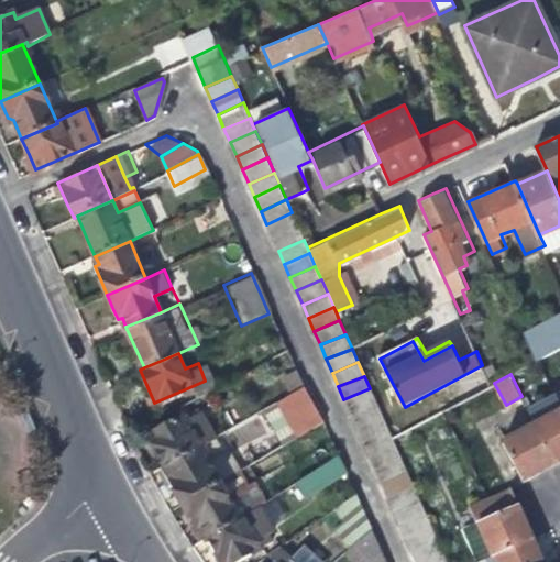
[(321,420),(311,404),(300,385),(275,399),(295,436),(321,420)]
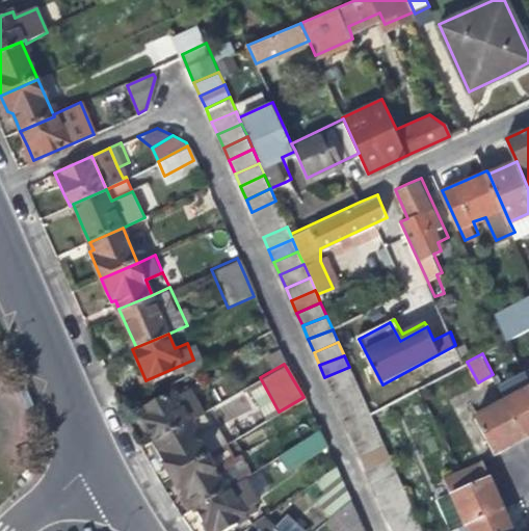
[(324,377),(331,389),(354,378),(349,367),(324,377)]
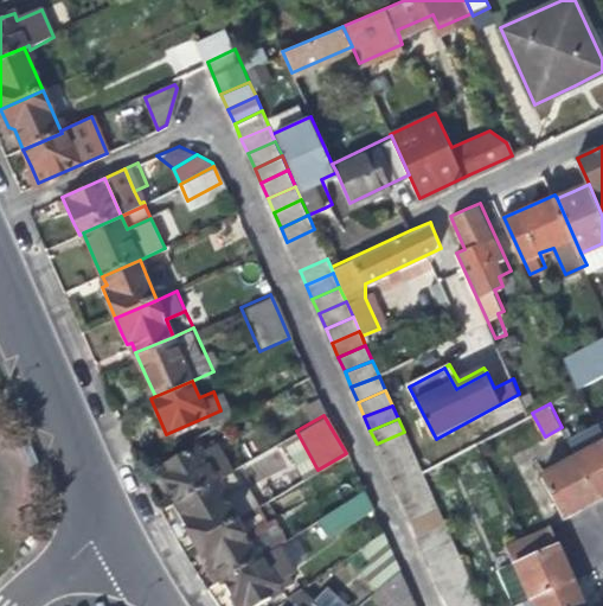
[(571,445),(578,457),(602,445),(602,429),(571,445)]
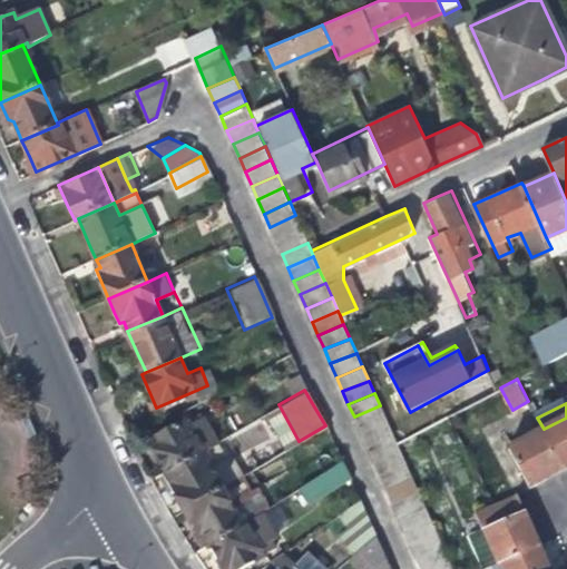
[(354,417),(360,430),(385,419),(380,405),(354,417)]
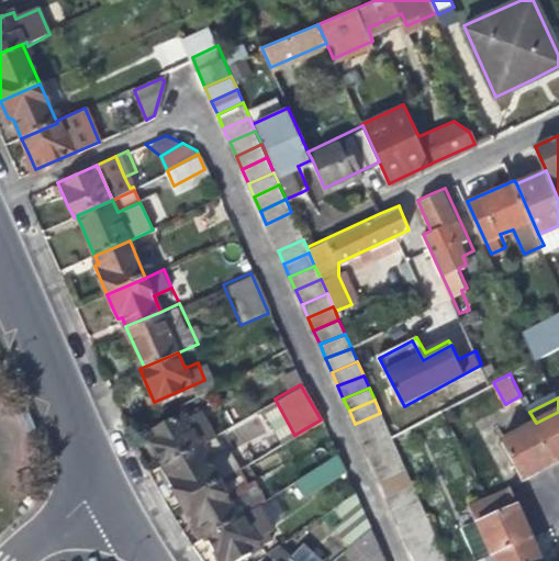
[(157,449),(165,462),(198,444),(211,436),(214,434),(200,408),(187,416),(182,411),(146,432),(157,449)]
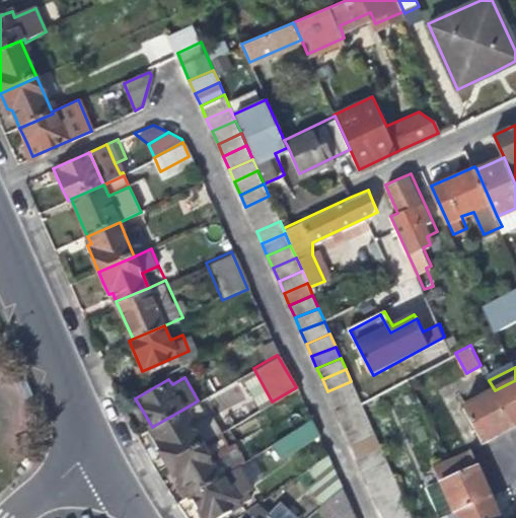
[(515,380),(495,390),(513,427),(515,425),(515,380)]
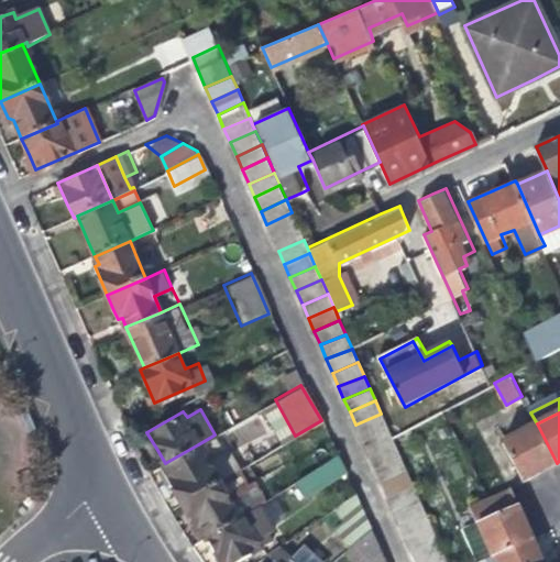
[(355,425),(361,438),(387,428),(381,414),(355,425)]
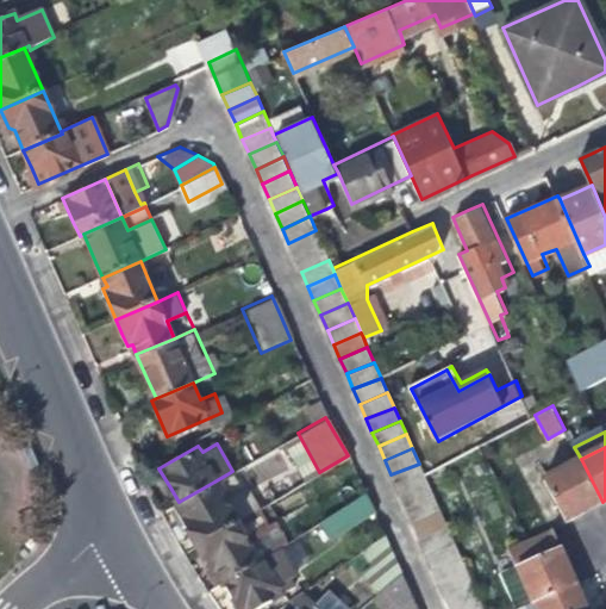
[(586,510),(603,502),(581,459),(545,478),(567,520),(586,510)]
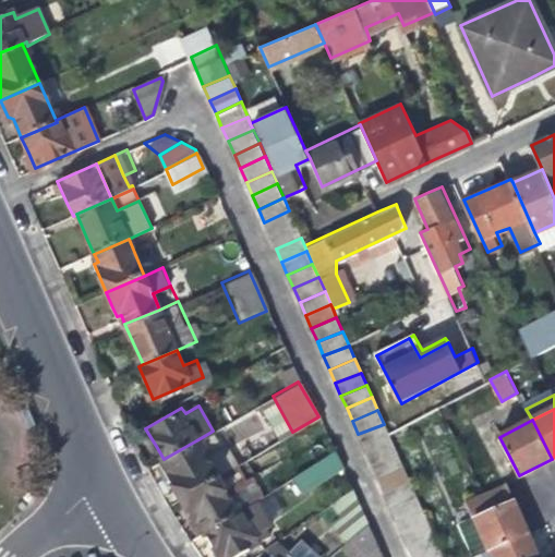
[(358,434),(364,449),(389,438),(387,434),(384,424),(358,434)]
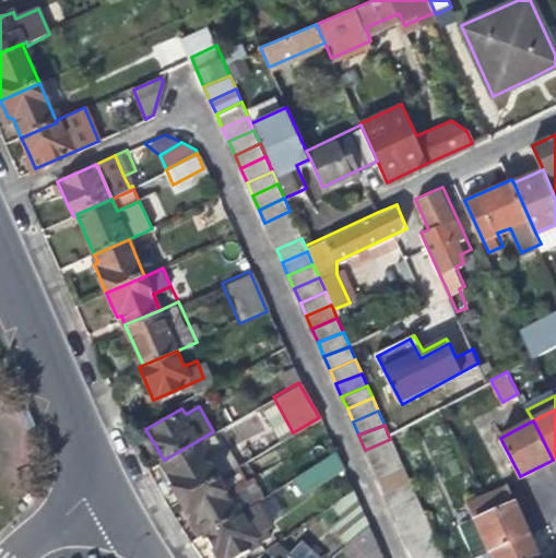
[(232,470),(210,434),(197,441),(217,478),(232,470)]
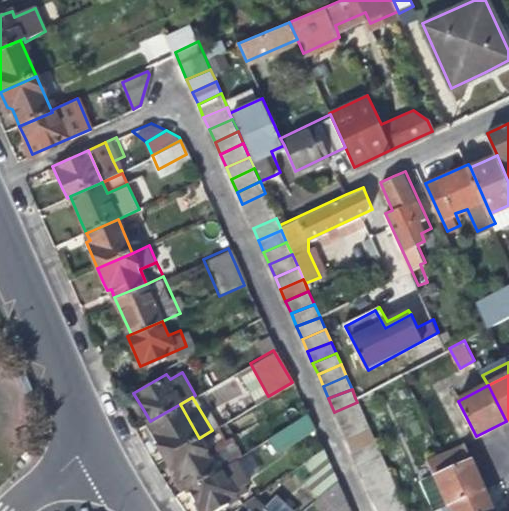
[(334,412),(340,425),(363,415),(357,402),(334,412)]
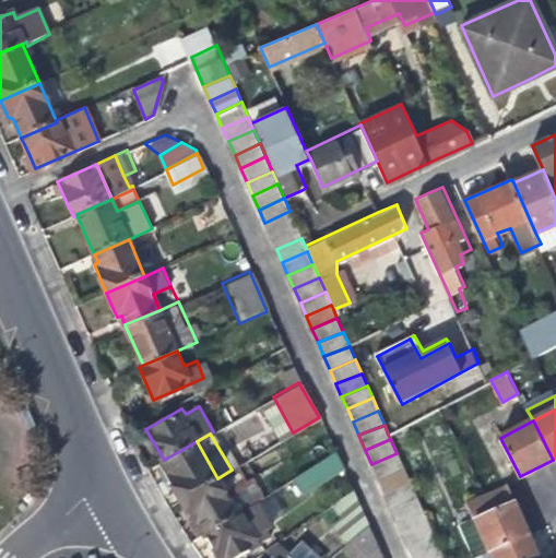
[(217,478),(197,441),(164,460),(158,463),(172,485),(180,500),(217,478)]
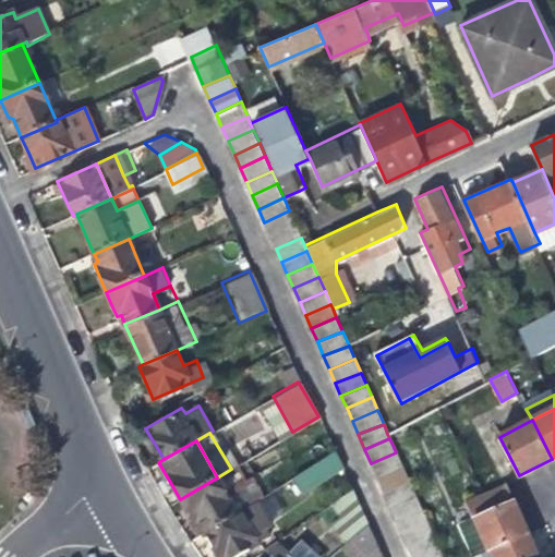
[(371,463),(377,476),(401,465),(396,452),(371,463)]
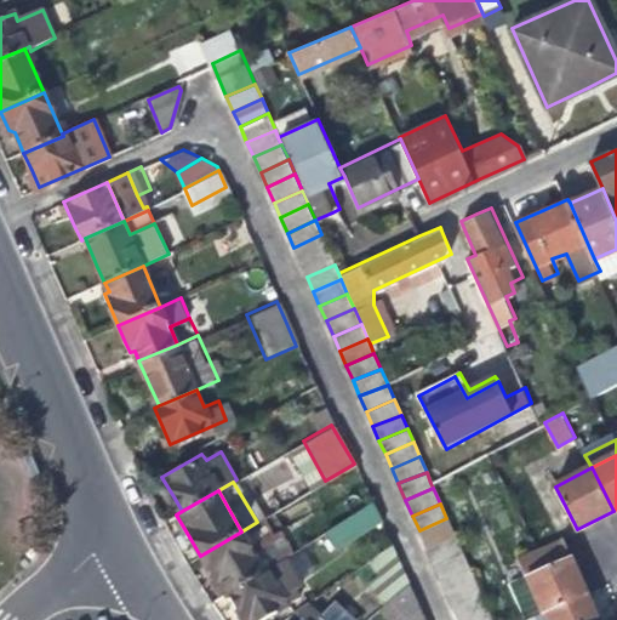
[(361,508),(326,530),(335,545),(370,523),(361,508)]
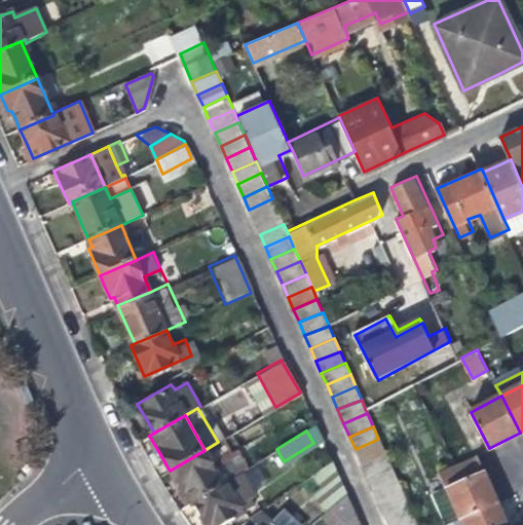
[(356,449),(360,460),(383,450),(378,439),(356,449)]
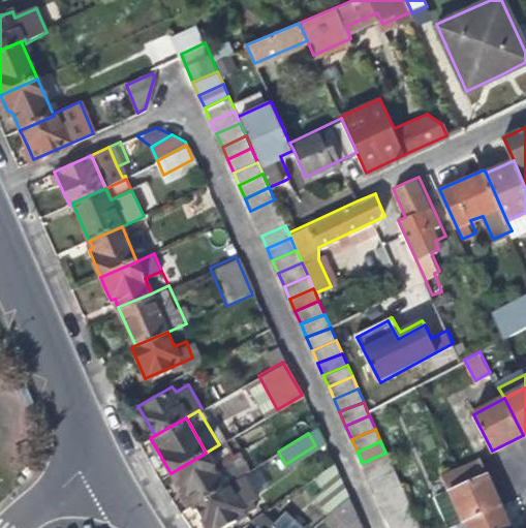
[(227,459),(219,444),(206,453),(171,473),(181,491),(190,506),(194,503),(228,484),(243,474),(245,473),(234,456),(227,459)]
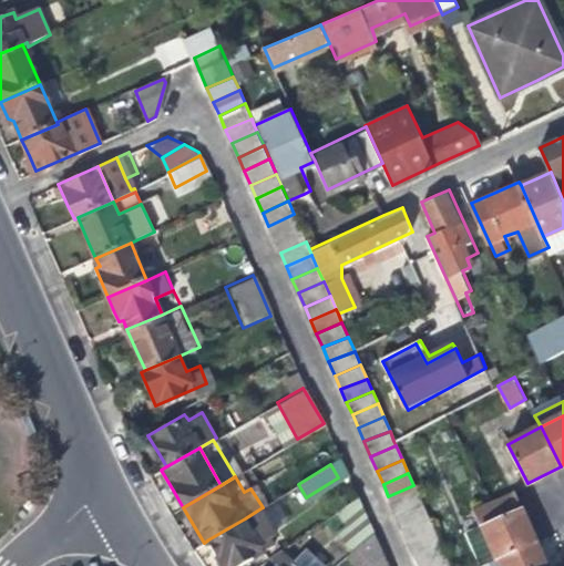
[(388,496),(395,511),(420,500),(413,485),(388,496)]
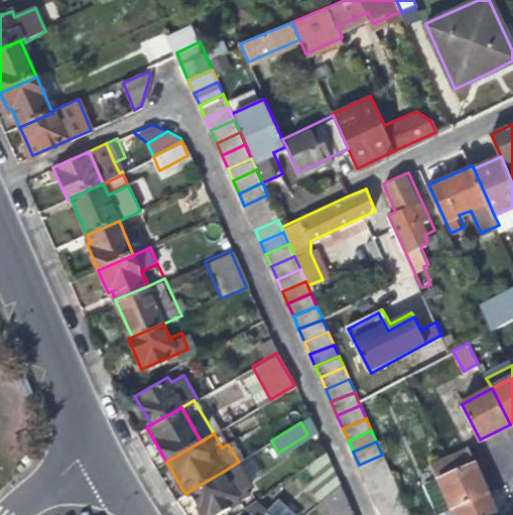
[(435,514),(452,509),(455,508),(489,493),(479,472),(468,446),(449,456),(432,463),(438,477),(421,484),(433,514),(435,514)]
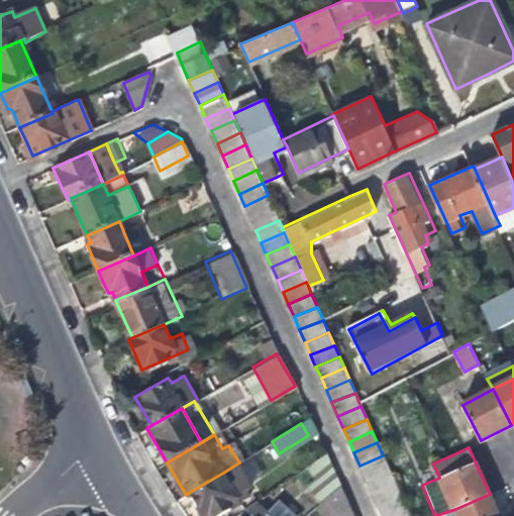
[(309,491),(319,503),(339,485),(325,452),(305,467),(318,483),(309,491)]
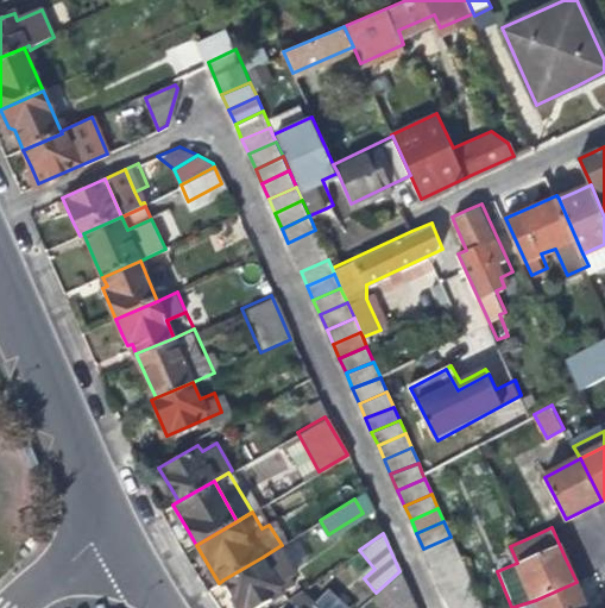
[(423,549),(429,563),(457,551),(451,537),(423,549)]
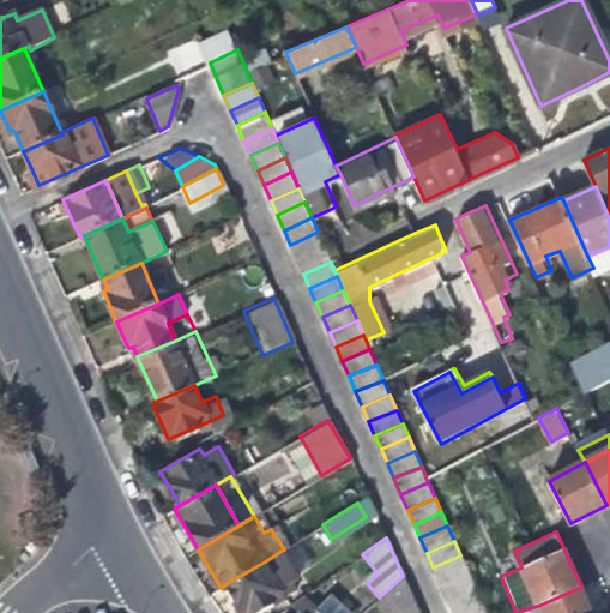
[(237,606),(241,612),(255,612),(287,596),(297,589),(293,581),(299,577),(282,551),(265,562),(225,584),(237,606)]
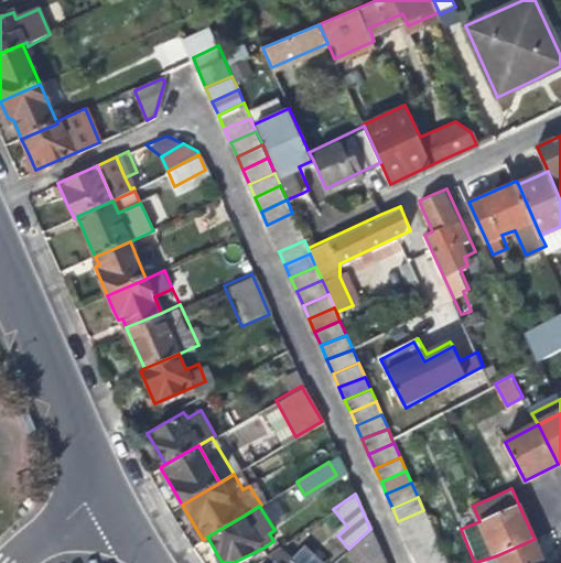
[(398,521),(405,534),(430,523),(423,510),(398,521)]
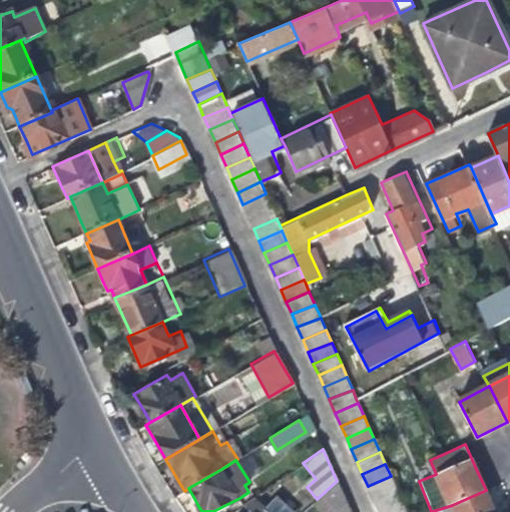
[(368,486),(373,498),(396,487),(391,476),(368,486)]
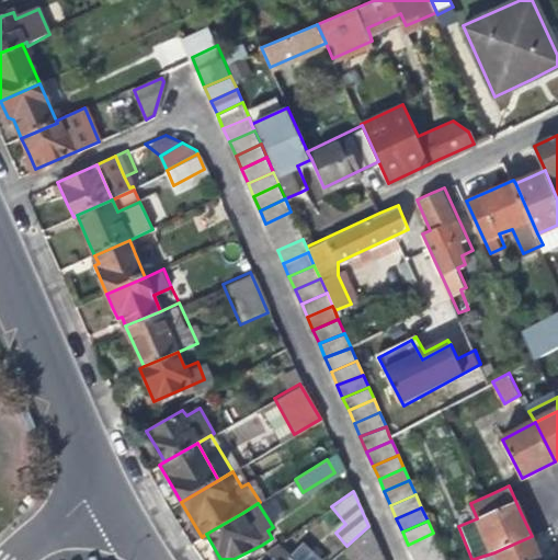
[(383,559),(379,550),(368,526),(346,546),(344,547),(355,559),(383,559)]
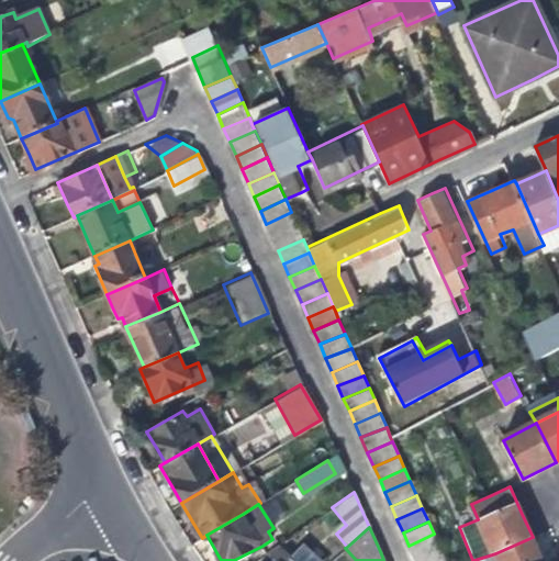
[(409,546),(415,560),(440,549),(434,534),(409,546)]
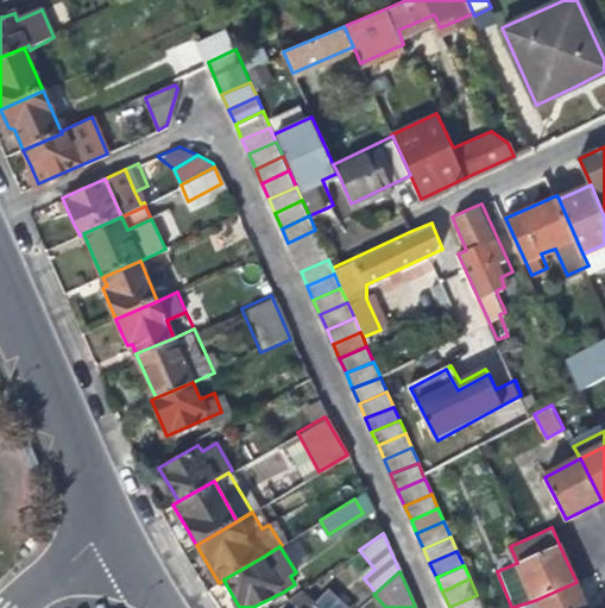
[(539,607),(587,607),(584,599),(577,582),(536,600),(539,607)]
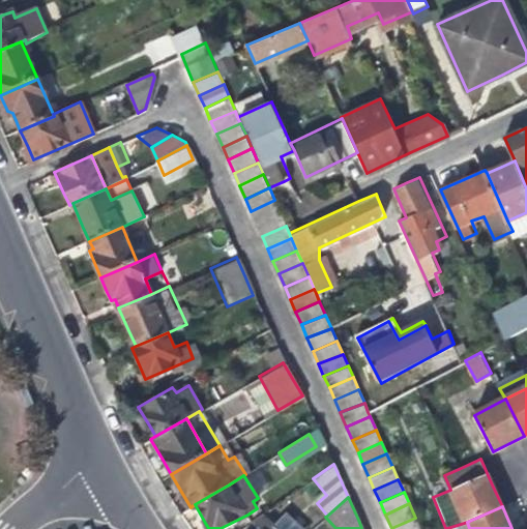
[(282,528),(300,528),(290,516),(279,525),(282,528)]
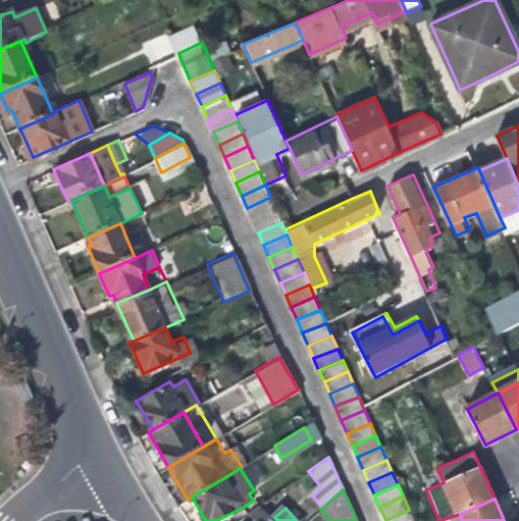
[(385,520),(413,520),(409,510),(385,520)]
